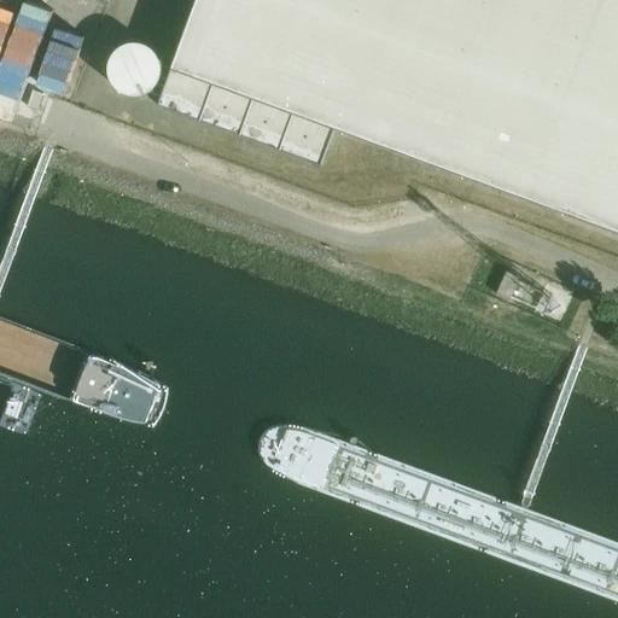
[(0,0),(0,73),(6,75),(31,0),(0,0)]
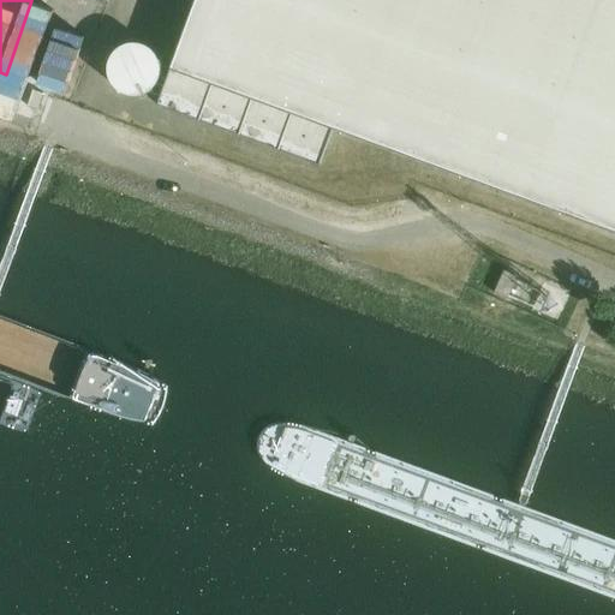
[(614,232),(614,0),(196,0),(157,106),(320,166),(334,127),(382,148),(614,232)]
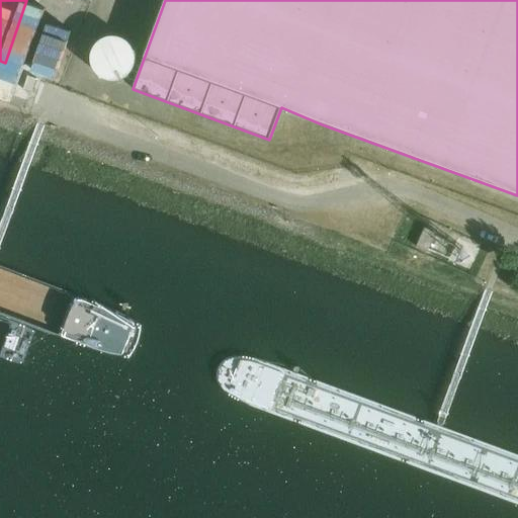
[(97,36),(94,76),(134,79),(137,38),(97,36)]
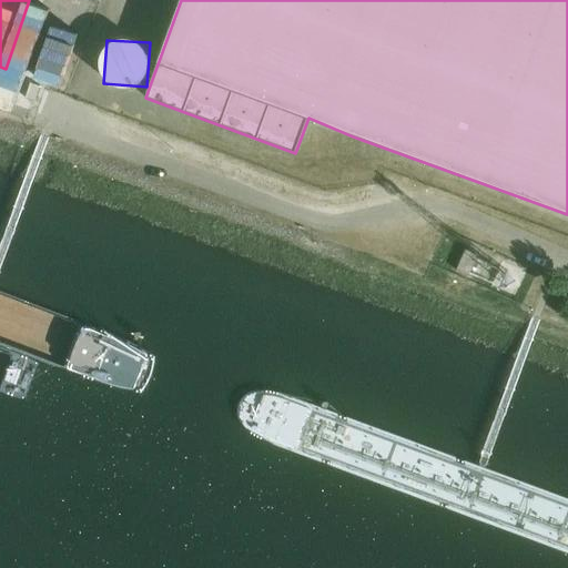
[(42,78),(67,83),(75,47),(51,41),(42,78)]
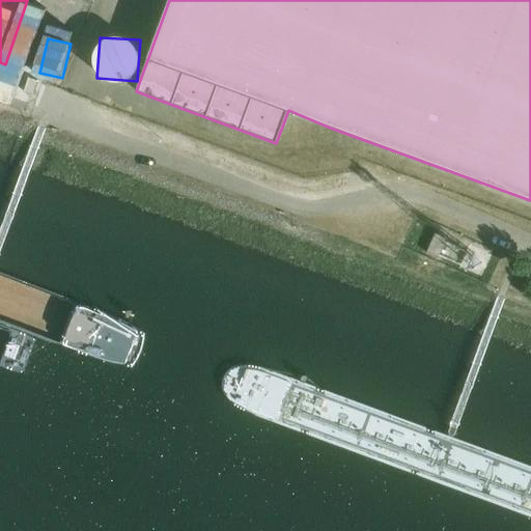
[(447,239),(436,234),(427,253),(439,258),(447,239)]
